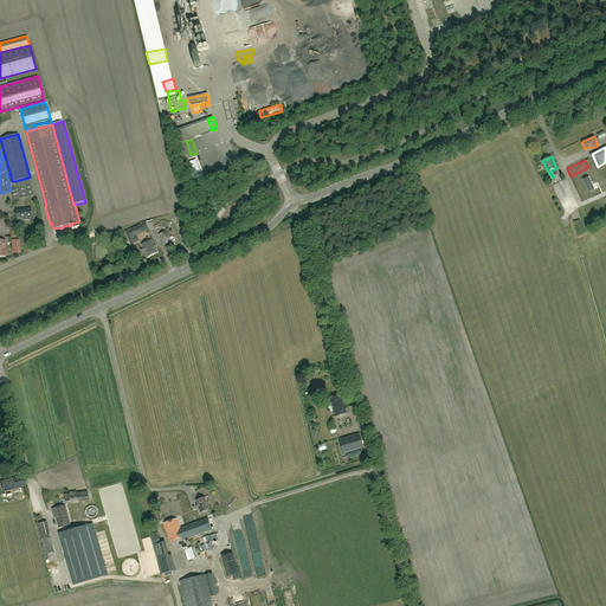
[(28,178),(15,181),(20,199),(33,195),(28,178)]
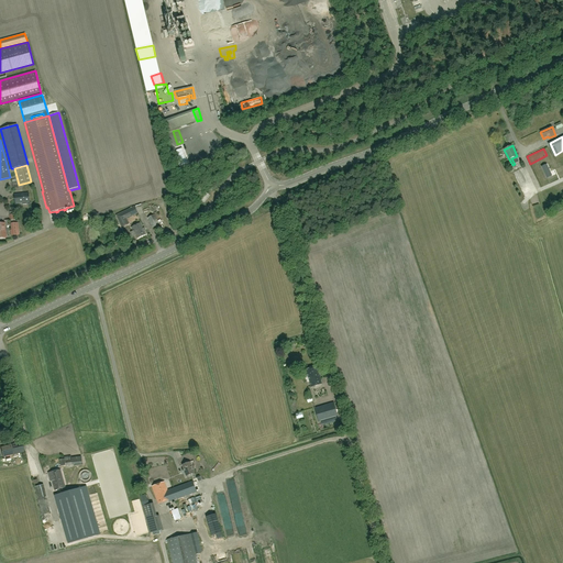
[(547,165),(542,167),(547,178),(551,176),(547,165)]
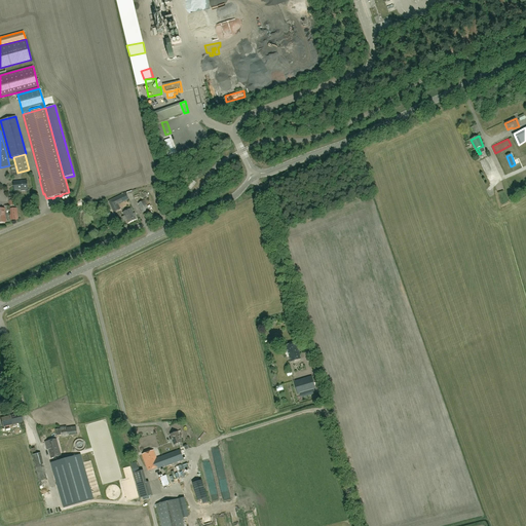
[(27,181),(13,182),(14,190),(21,190),(22,191),(25,191),(26,190),(26,189),(28,189),(27,181)]
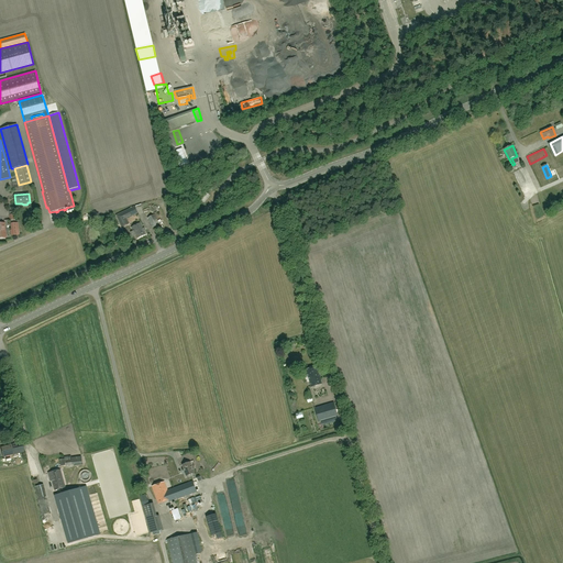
[(117,216),(122,227),(128,224),(124,219),(136,212),(134,207),(117,216)]
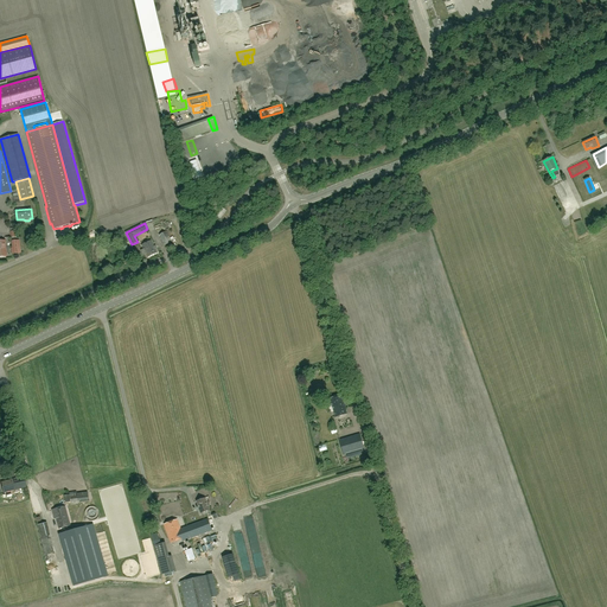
[(167,231),(159,235),(165,246),(172,242),(167,231)]
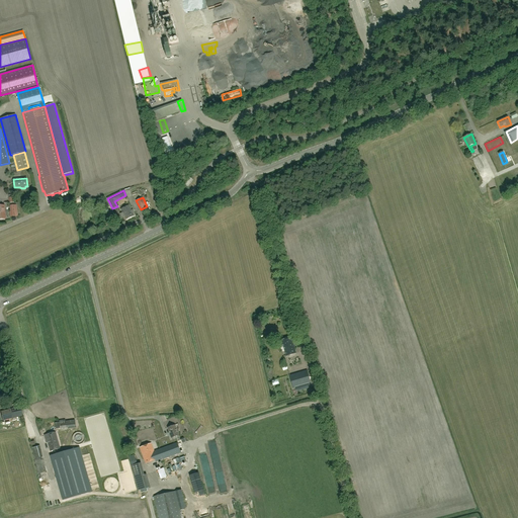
[(126,221),(135,217),(128,205),(120,209),(126,221)]
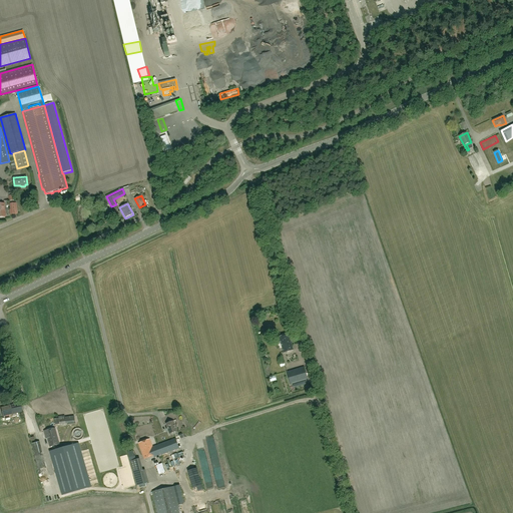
[(294,350),(289,334),(279,337),(284,353),(294,350)]
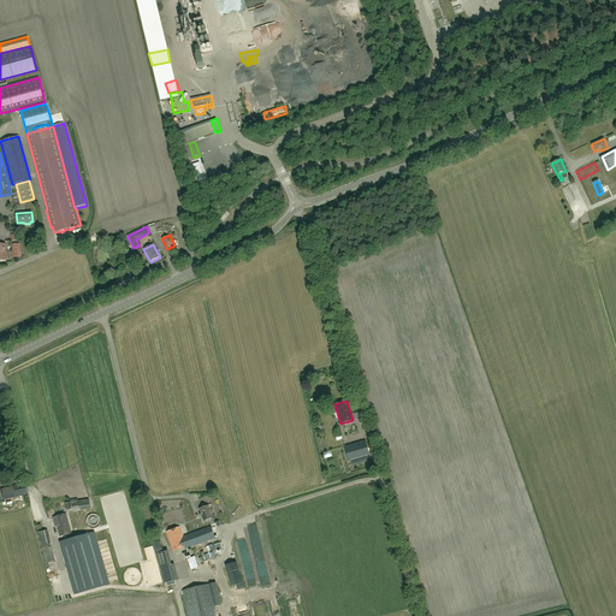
[(369,455),(366,442),(344,448),(349,462),(369,455)]
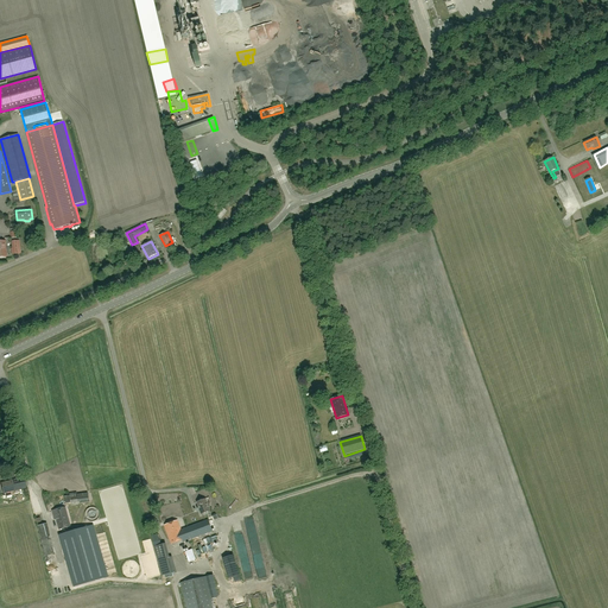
[(4,494),(21,489),(26,488),(24,480),(13,481),(13,480),(4,482),(1,482),(2,487),(4,494)]
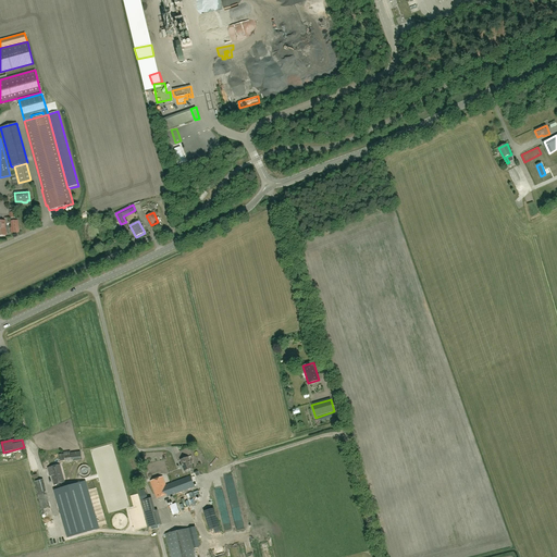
[(65,461),(72,460),(82,458),(81,452),(64,454),(65,461)]
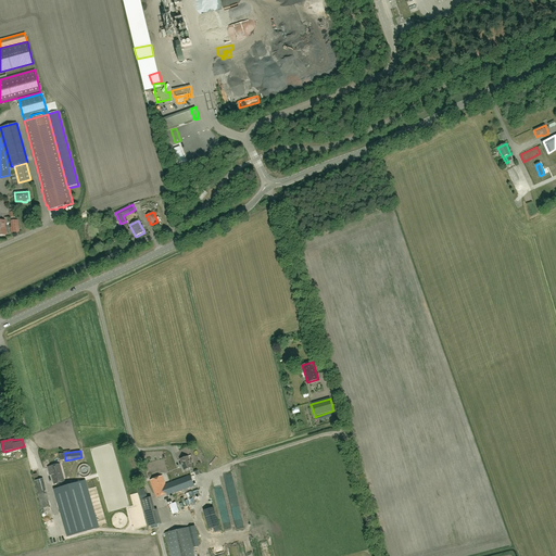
[(184,470),(192,468),(188,456),(180,459),(184,470)]
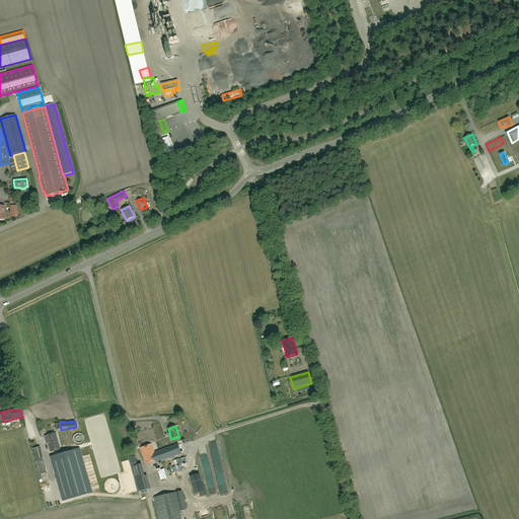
[(60,450),(60,448),(56,433),(45,436),(47,444),(48,444),(51,452),(60,450)]
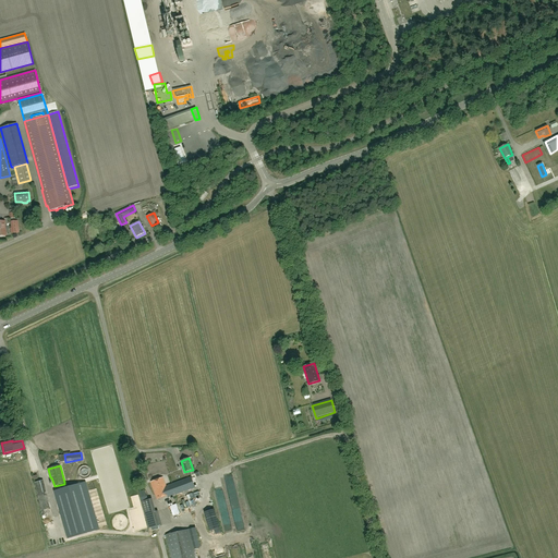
[(195,488),(191,476),(166,486),(164,477),(150,482),(157,499),(168,496),(168,497),(195,488)]
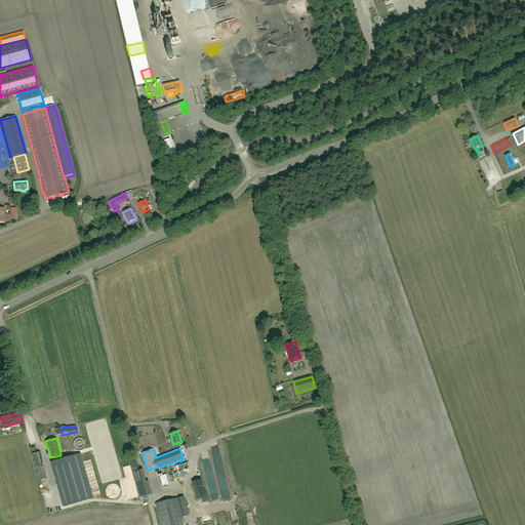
[(43,463),(40,452),(32,454),(35,466),(43,463)]
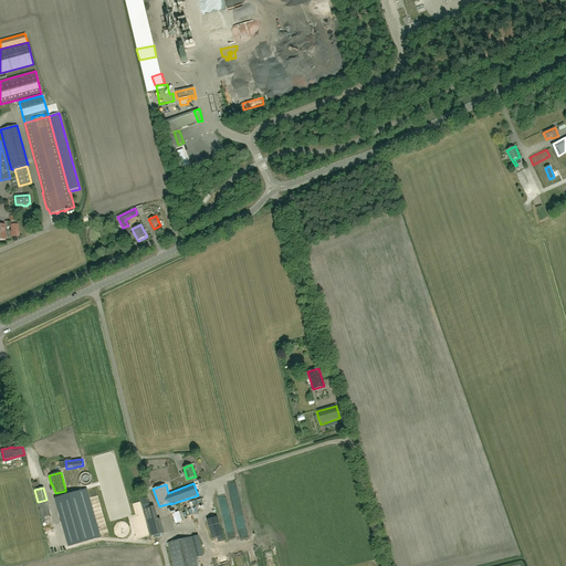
[(74,494),(54,499),(66,541),(67,547),(100,538),(86,491),(74,494)]
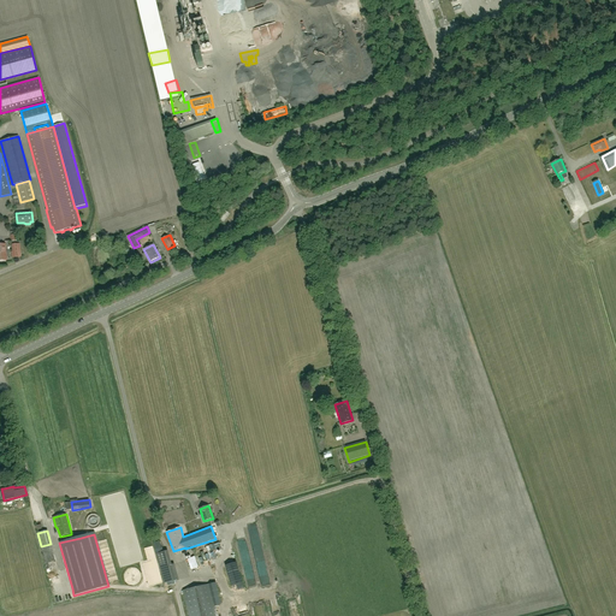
[(188,560),(191,569),(208,563),(201,545),(191,549),(195,557),(188,560)]
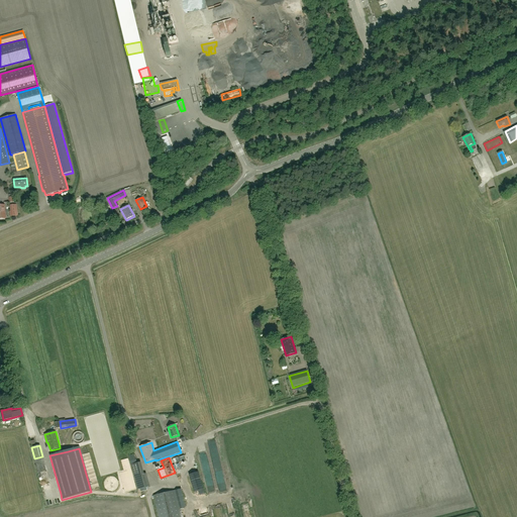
[(210,457),(203,459),(208,484),(214,483),(210,457)]
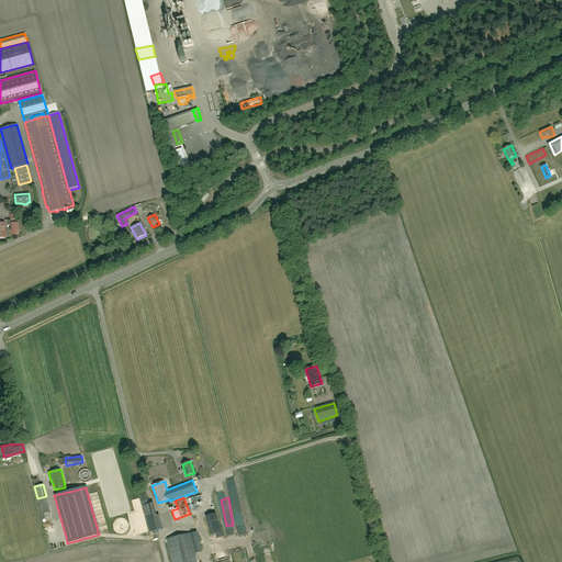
[(145,518),(156,515),(153,503),(142,505),(145,518)]
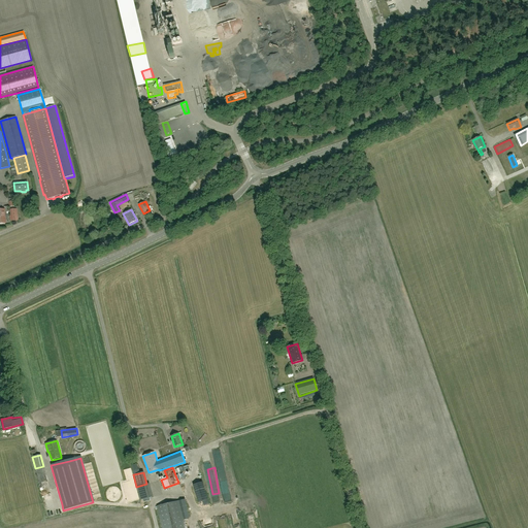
[(198,502),(207,500),(202,481),(193,484),(198,502)]
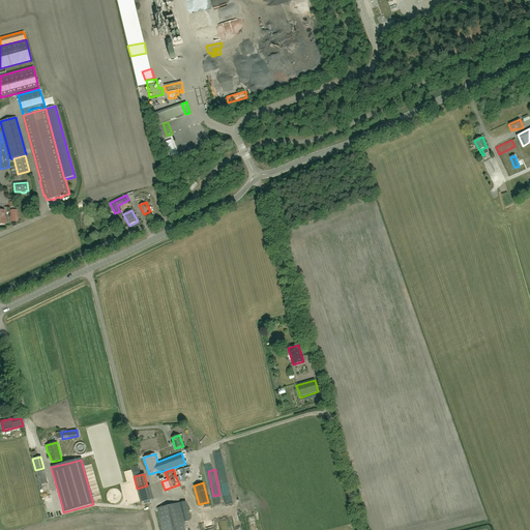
[(185,529),(179,503),(158,508),(163,529),(185,529)]
